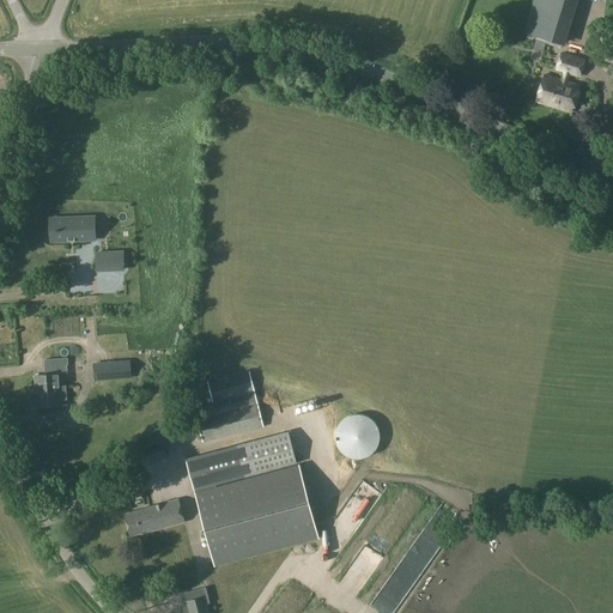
[(533,0),(523,34),(564,46),(568,34),(550,28),(557,5),(558,0),(533,0)]
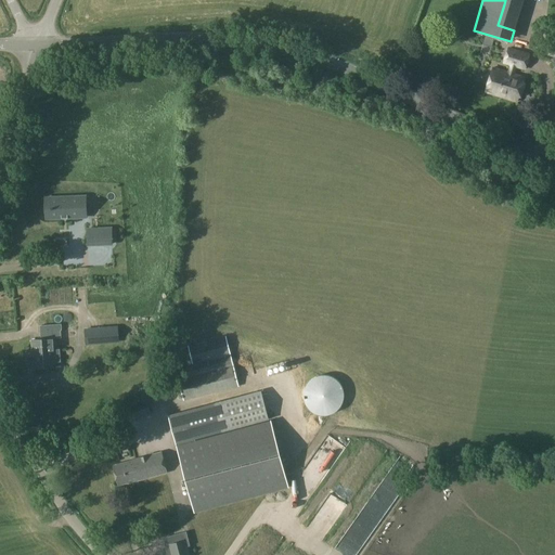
[(554,43),(549,42),(545,55),(554,57),(554,43)]
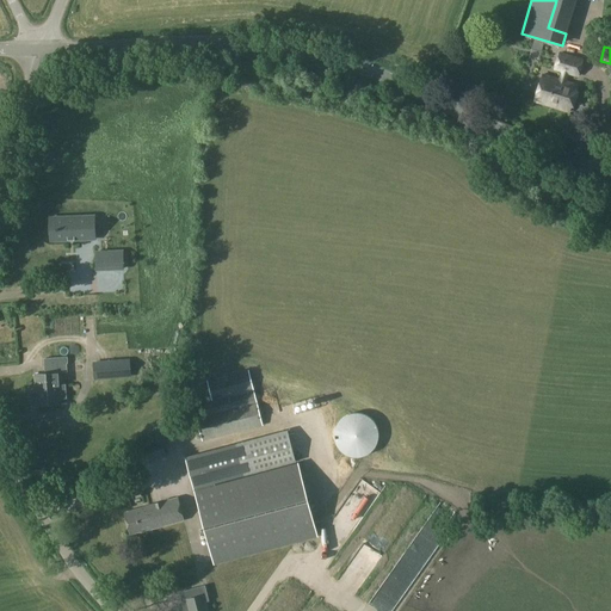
[(560,54),(555,71),(561,73),(568,75),(578,78),(582,61),(560,54)]
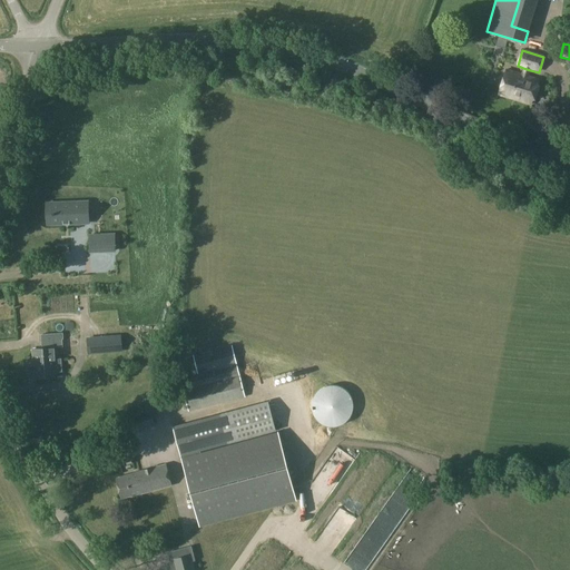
[(507,70),(499,95),(530,105),(538,80),(528,77),(530,70),(523,68),(521,75),(507,70)]
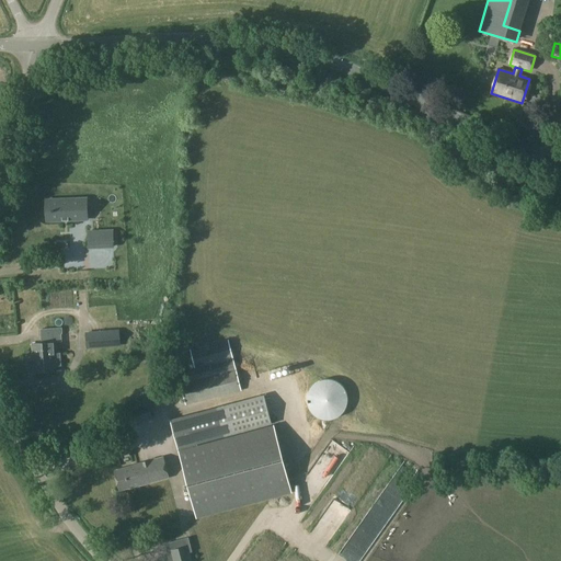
[(80,199),(49,201),(49,221),(81,220),(81,216),(88,215),(87,204),(80,204),(80,199)]
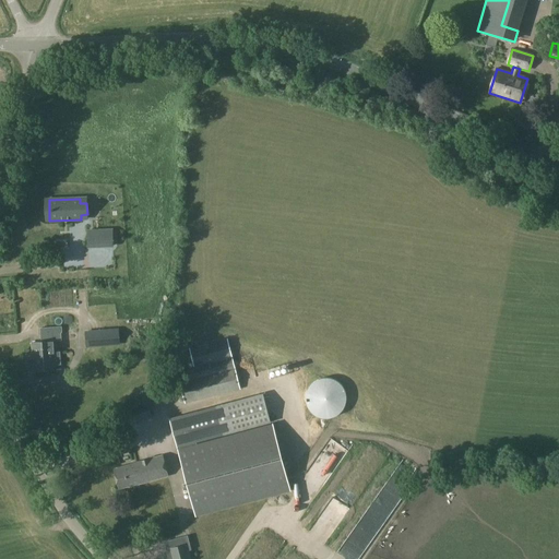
[(98,232),(87,232),(88,247),(99,247),(98,232)]
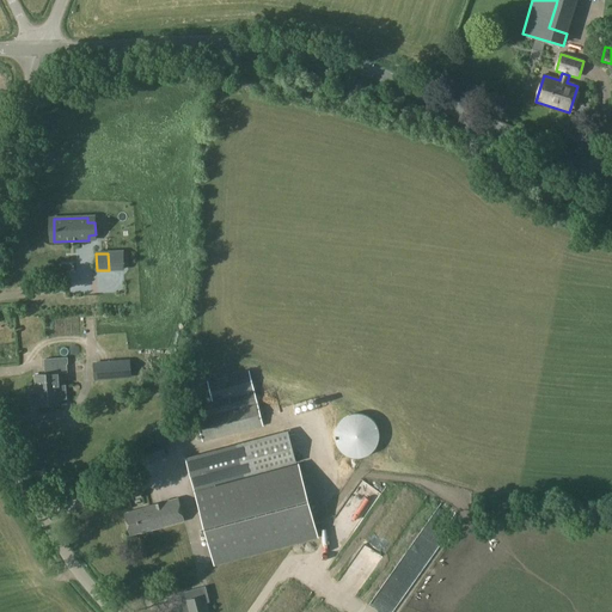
[(170,277),(99,282),(102,319),(140,317),(139,305),(158,304),(158,299),(179,298),(179,300),(184,299),(183,286),(170,286),(170,277)]
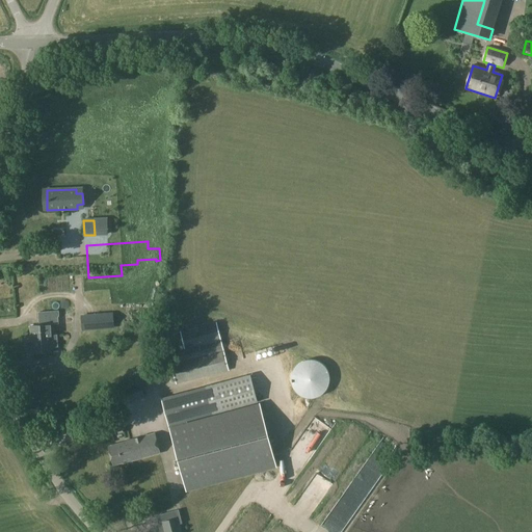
[(108,315),(95,315),(96,329),(109,328),(108,315)]
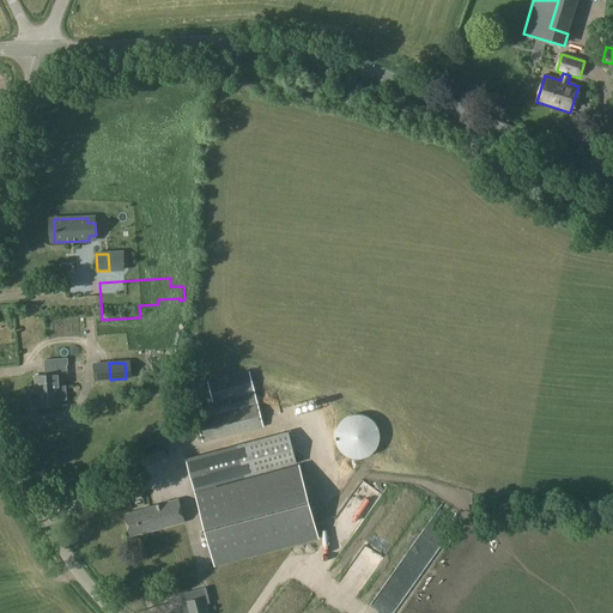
[(36,389),(30,389),(31,399),(37,399),(37,408),(61,406),(60,401),(66,400),(65,387),(59,387),(58,375),(58,366),(44,368),(44,376),(35,376),(36,389)]
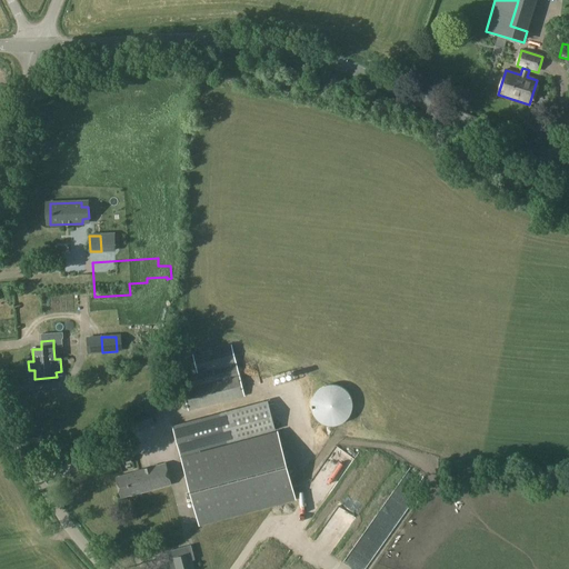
[(240,376),(232,345),(191,355),(197,373),(186,377),(189,388),(182,389),(188,411),(246,397),(240,376)]
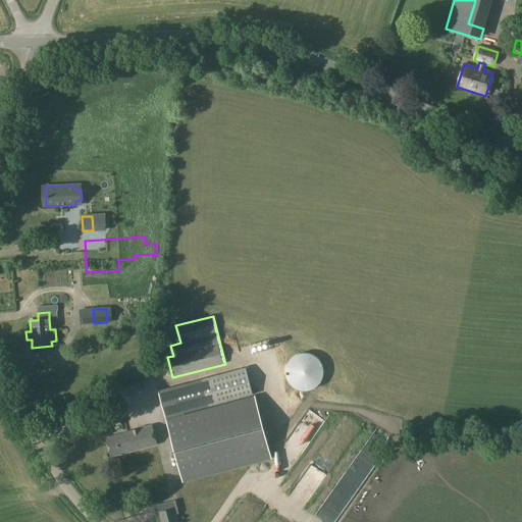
[(209,408),(253,397),(245,367),(201,379),(209,408)]
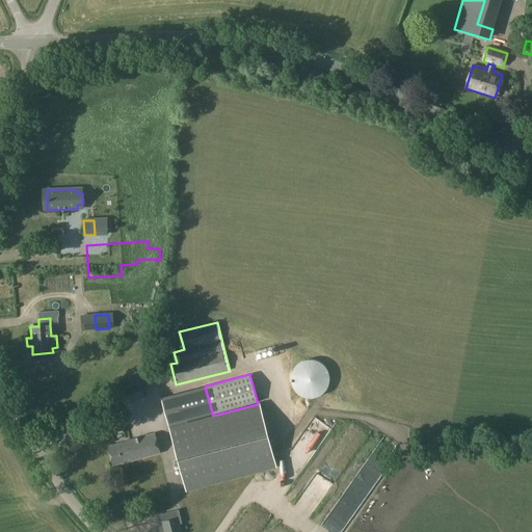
[(144,398),(139,384),(117,393),(123,406),(144,398)]
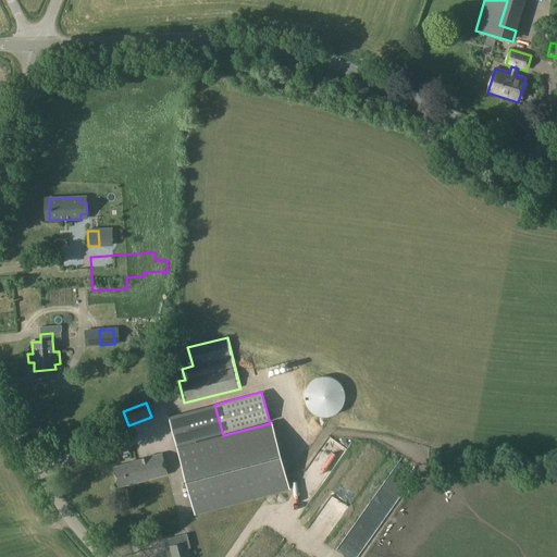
[(223,435),(214,405),(169,417),(176,447),(195,515),(289,490),(272,422),(270,423),(223,435)]
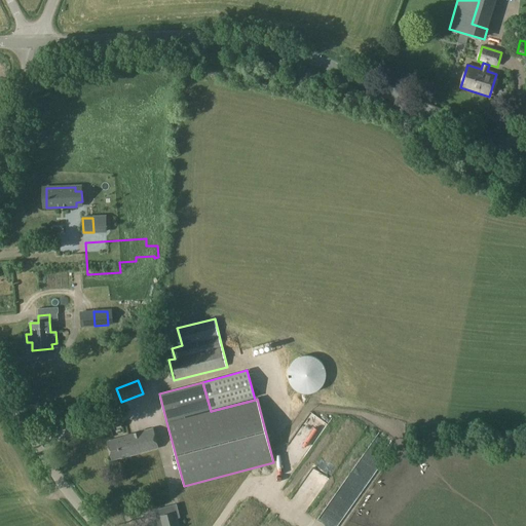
[(338,441),(346,435),(339,425),(331,431),(338,441)]
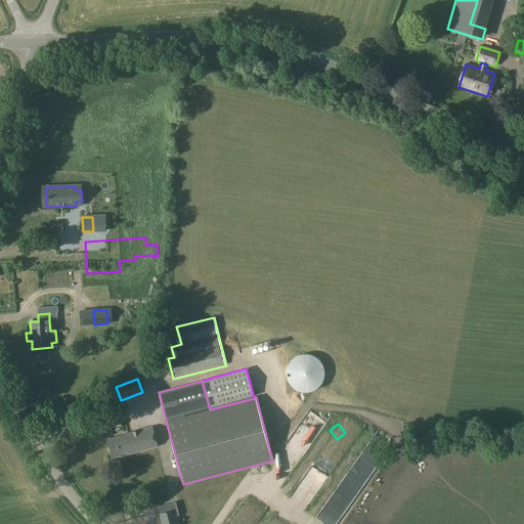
[(153,428),(123,435),(123,436),(106,440),(112,457),(128,453),(129,454),(158,446),(153,428)]
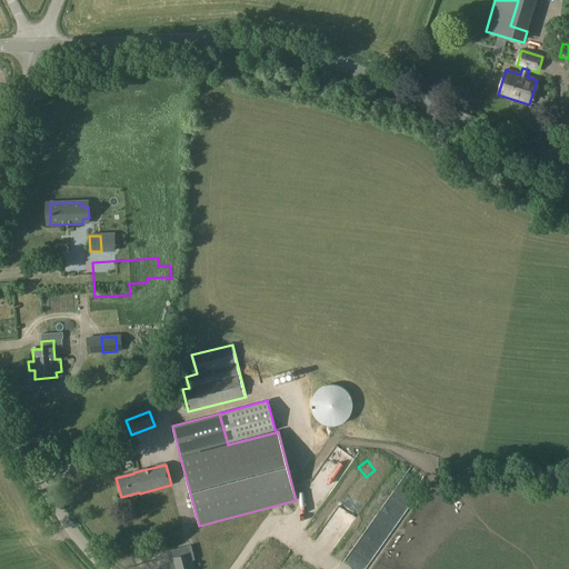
[(192,568),(188,547),(168,552),(171,568),(192,568)]
